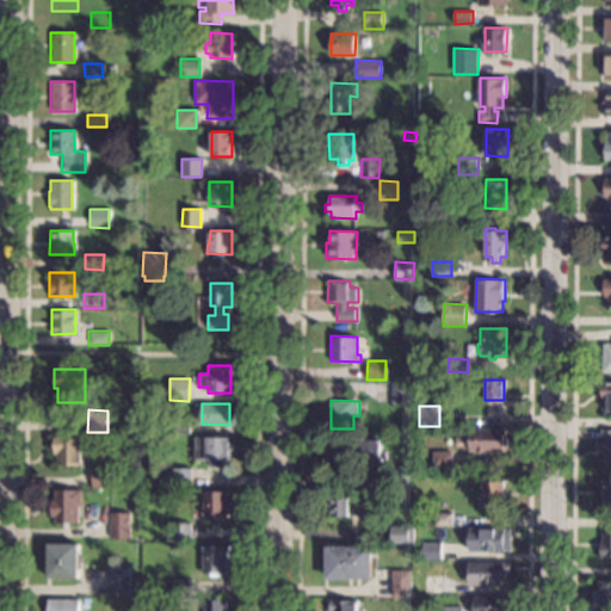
[(190,433),(171,433),(171,419),(190,420),(190,433)]
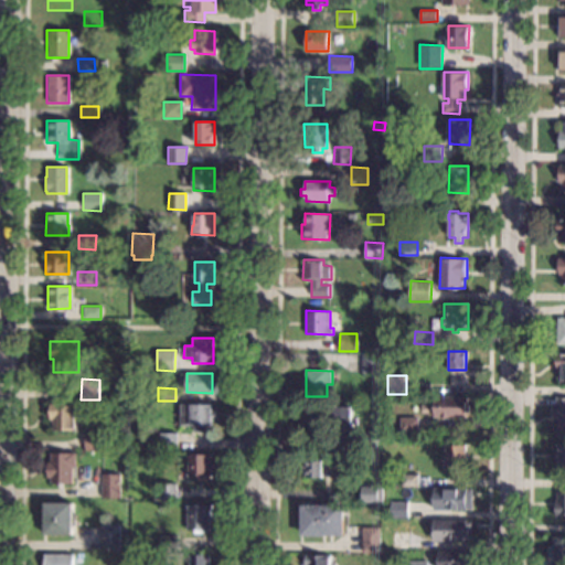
[(469,398),(472,398),(472,412),(468,412),(468,418),(435,418),(436,396),(469,396),(469,398)]
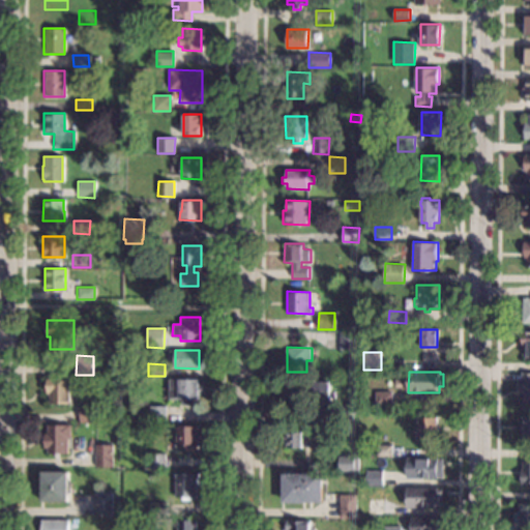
[(70,404),(48,404),(48,394),(46,393),(46,377),(70,377),(70,404)]
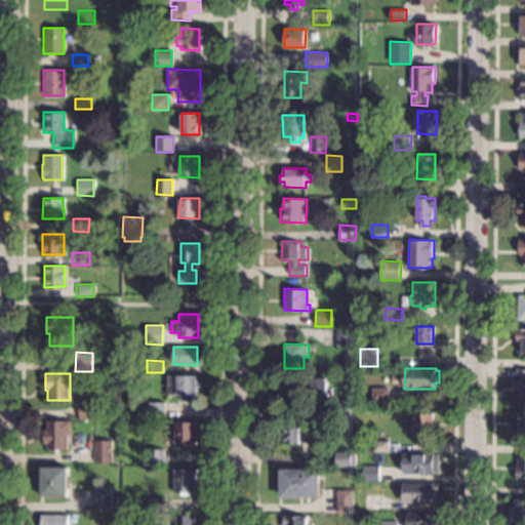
[(198,381),(202,381),(201,390),(198,390),(198,396),(191,396),(191,401),(180,401),(180,396),(168,395),(168,374),(198,375),(198,381)]
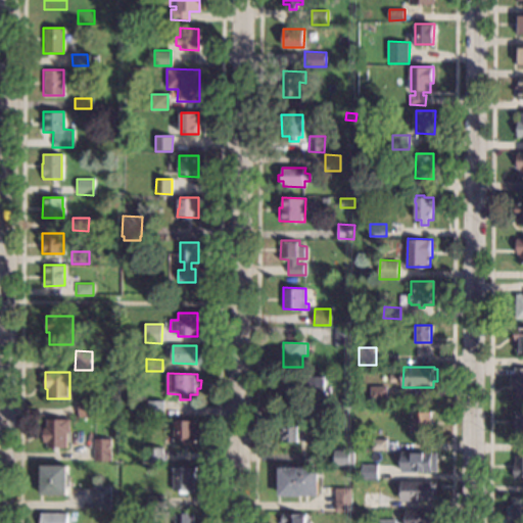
[(327,394),(308,393),(308,376),(327,376),(327,394)]
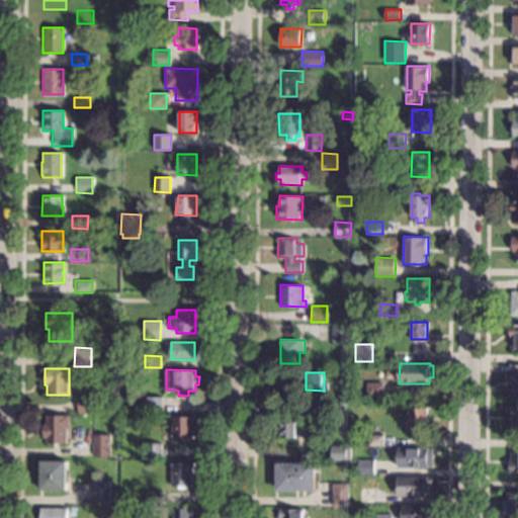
[(384,395),(368,395),(368,382),(384,382),(384,395)]
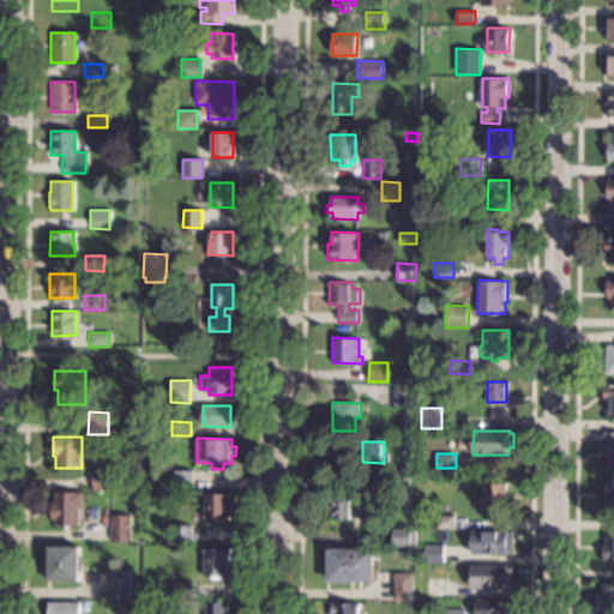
[(192,471),(192,489),(175,488),(175,470),(192,471)]
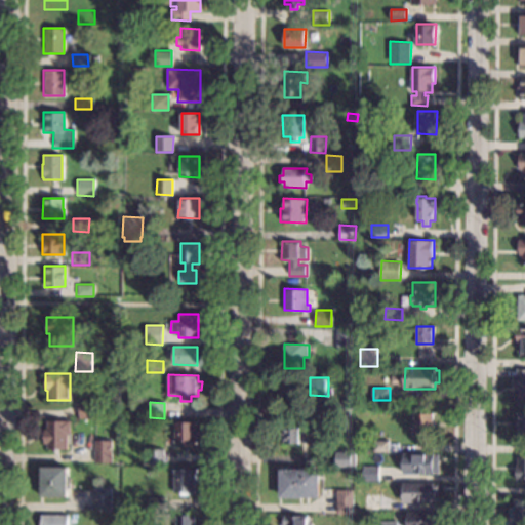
[(94,418),(78,418),(79,403),(95,403),(94,418)]
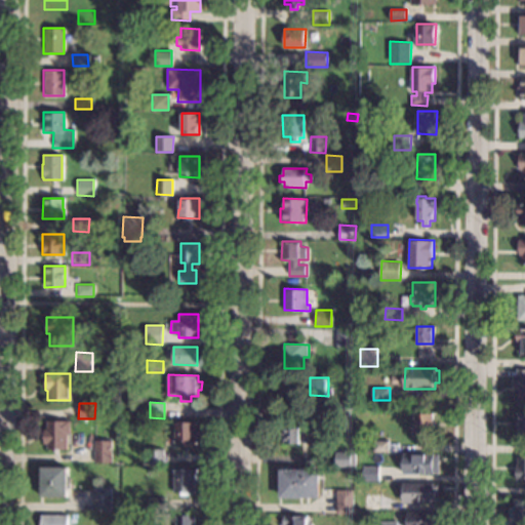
[(107,412),(97,413),(97,404),(106,404),(107,412)]
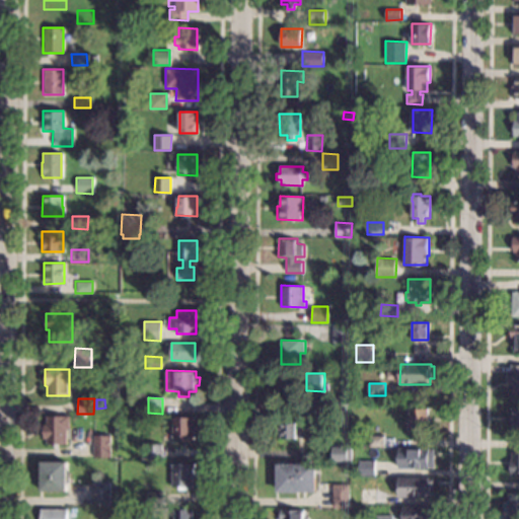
[(429,416),(432,416),(432,426),(429,426),(429,430),(410,431),(410,429),(409,429),(409,423),(410,422),(410,409),(429,409),(429,416)]
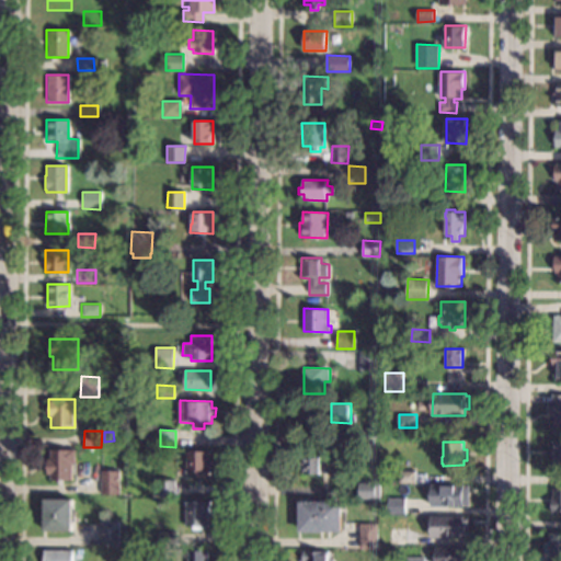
[(75,464),(71,464),(71,481),(49,481),(49,474),(46,476),(46,459),(49,459),(49,449),(75,449),(75,464)]
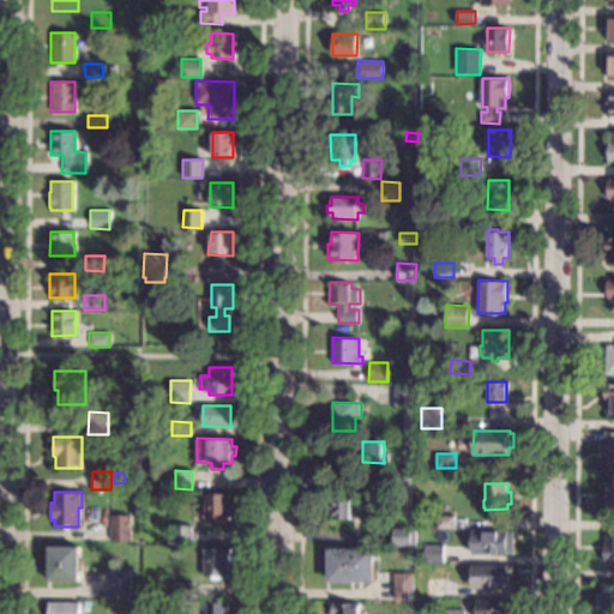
[(230,504),(233,504),(233,510),(230,510),(229,519),(220,519),(220,523),(208,523),(208,519),(204,519),(205,493),(230,494),(230,504)]
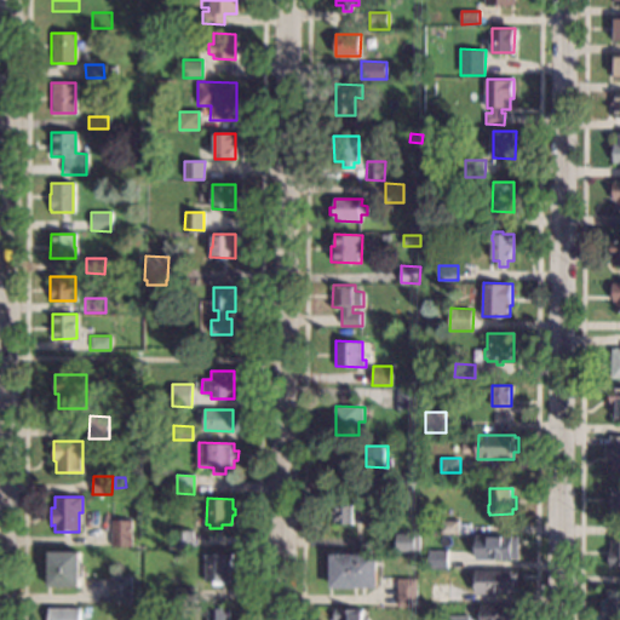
[(356,507),(368,507),(368,523),(336,523),(336,518),(332,518),(332,510),(336,510),(336,501),(356,501),(356,507)]
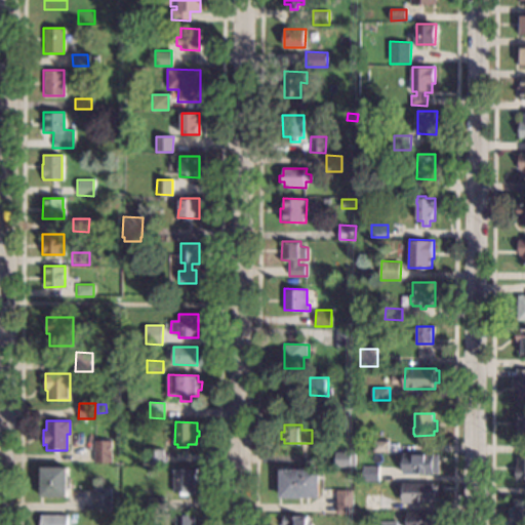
[(112,462),(94,463),(93,440),(112,440),(112,462)]
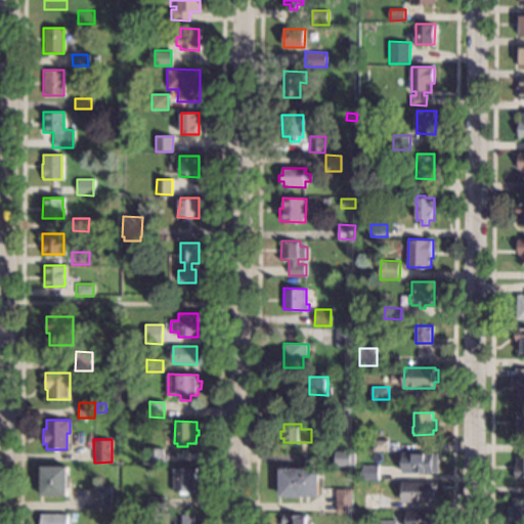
[(389,451),(374,451),(374,439),(389,439),(389,451)]
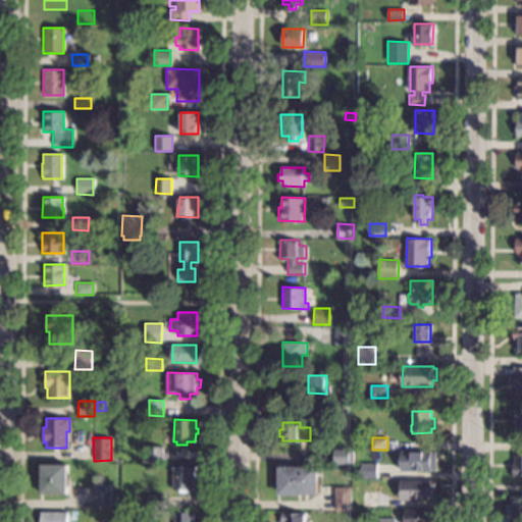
[(163,462),(148,462),(148,447),(163,447),(163,462)]
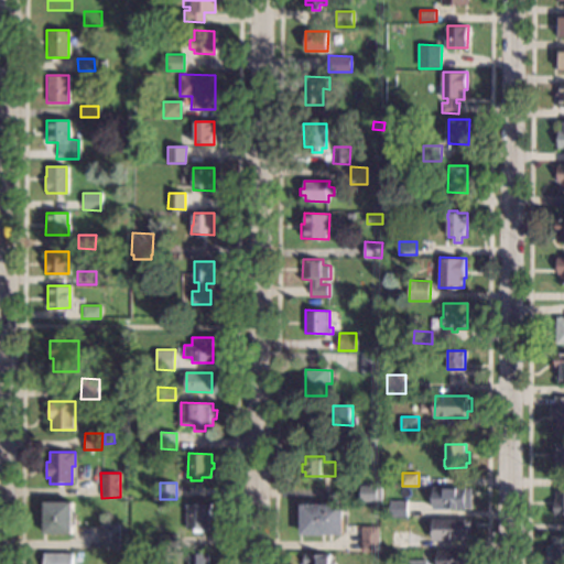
[(381,486),(381,500),(361,500),(361,486),(381,486)]
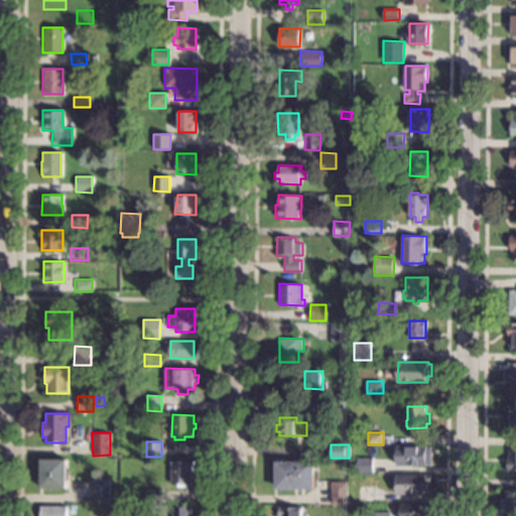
[(431,466),(397,466),(397,445),(431,446),(431,466)]
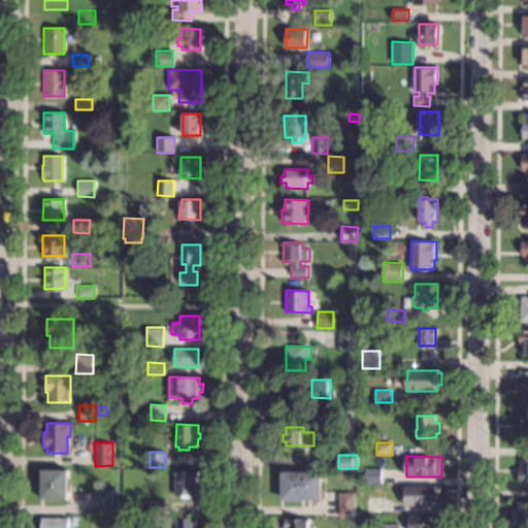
[(383,463),(382,484),(365,484),(366,463),(383,463)]
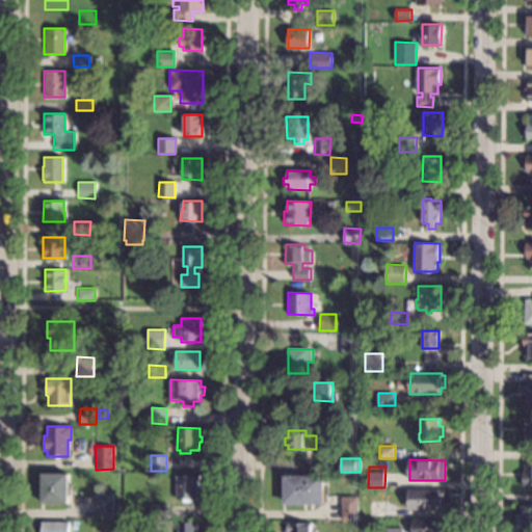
[(68,504),(41,504),(41,491),(38,491),(38,485),(41,485),(42,473),(69,474),(68,504)]
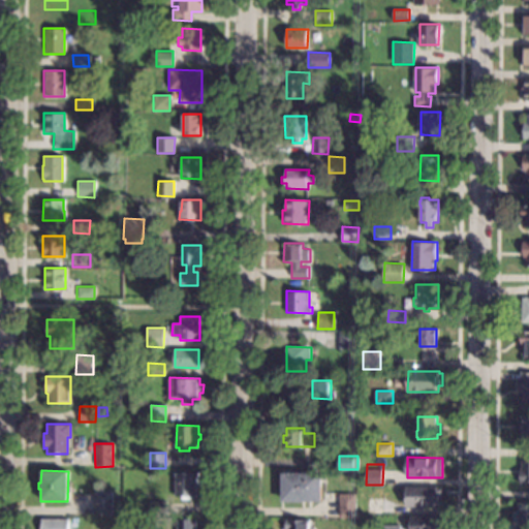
[(198,485),(197,485),(197,496),(176,496),(176,472),(199,472),(198,485)]
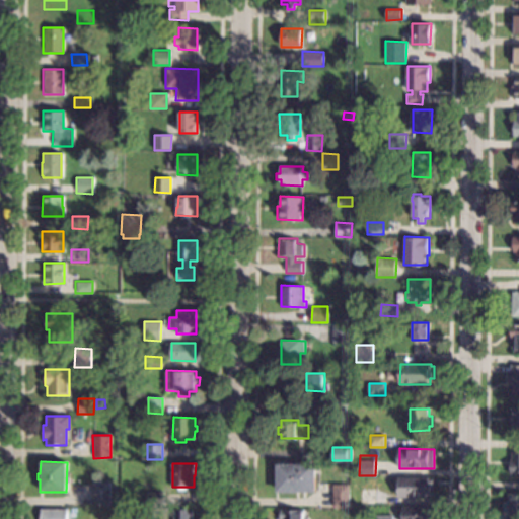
[(316,493),(278,493),(278,464),(316,464),(316,493)]
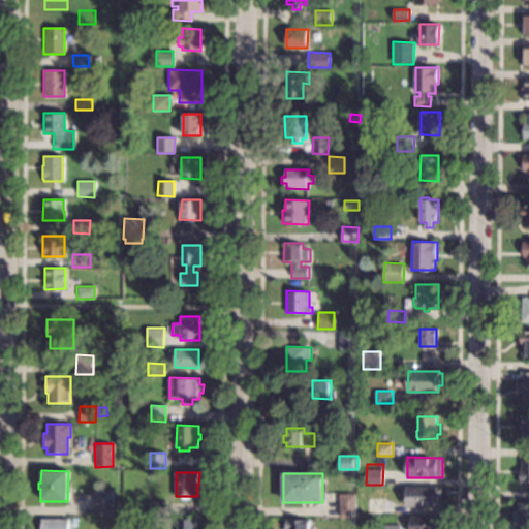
[(442,507),(406,507),(406,486),(442,487),(442,507)]
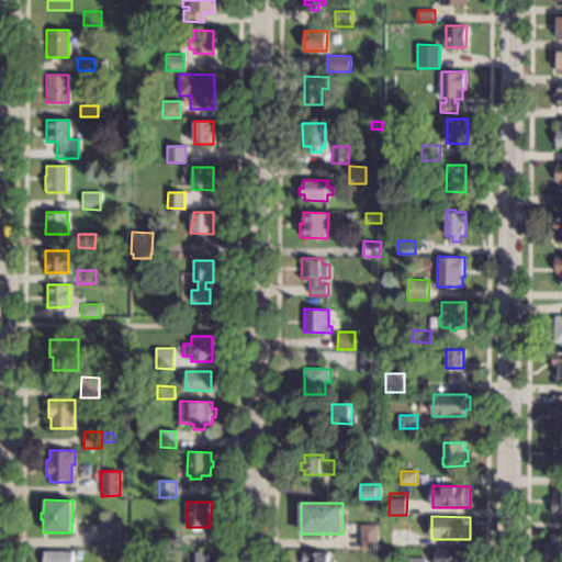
[(379,549),(361,549),(361,525),(379,525),(379,549)]
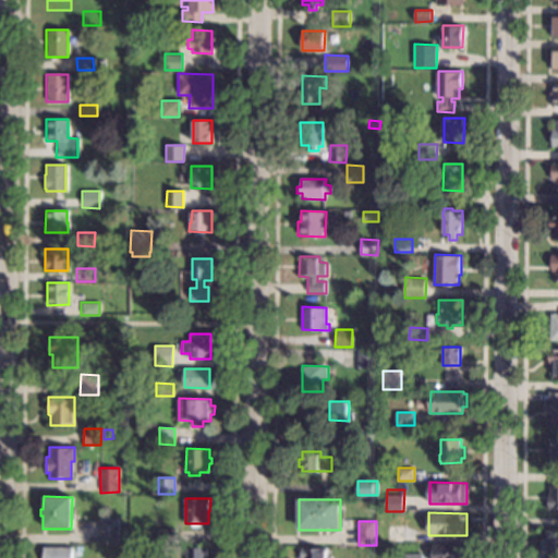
[(404,525),(404,544),(387,544),(387,525),(404,525)]
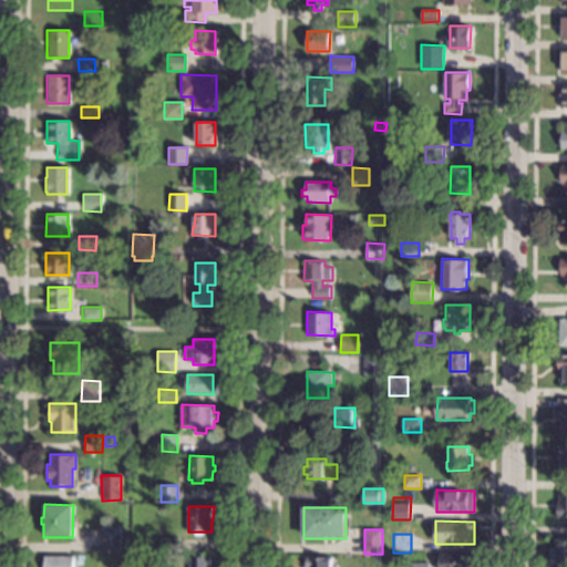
[(179,552),(162,552),(162,537),(179,537),(179,552)]
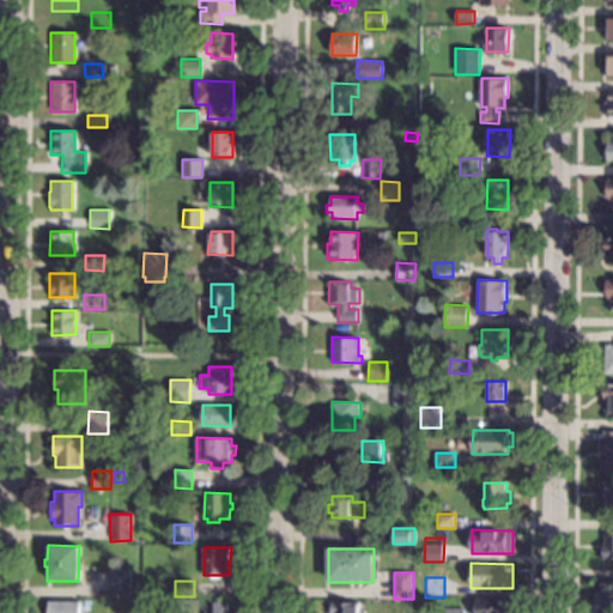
[(612,607),(600,607),(600,604),(594,604),(594,592),(601,592),(601,583),(612,583),(612,607)]
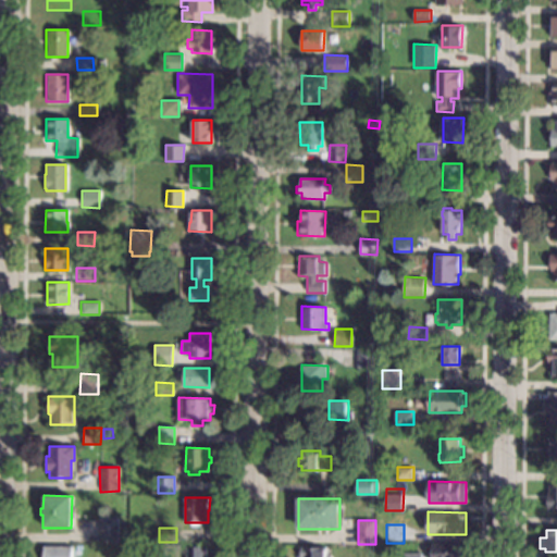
[(466,556),(433,556),(433,544),(466,544),(466,556)]
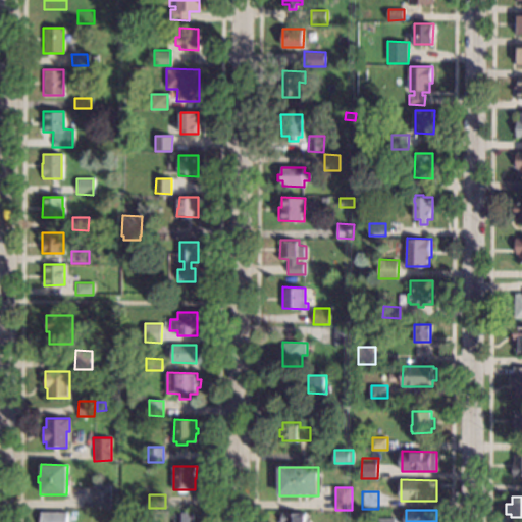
[(67,521),(40,521),(40,512),(67,512),(67,521)]
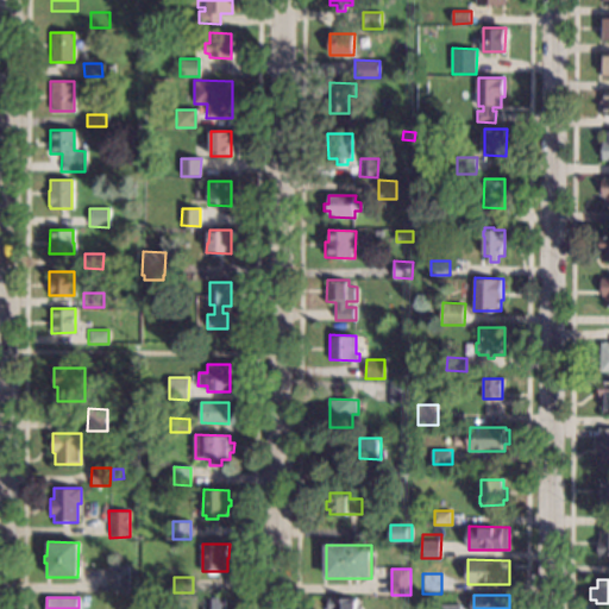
[(226,598),(226,608),(205,608),(205,597),(226,598)]
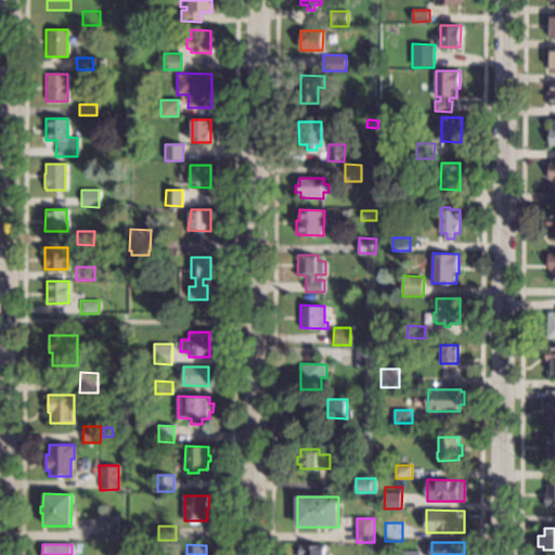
[(326,545),(326,554),(330,554),(299,554),(300,544),(326,545)]
